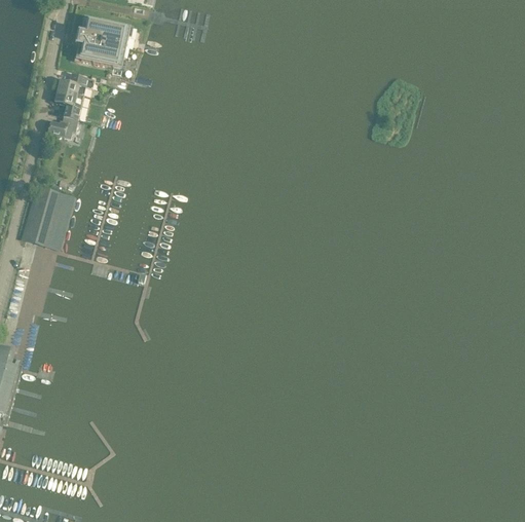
[(74,43),(75,43),(72,58),(80,60),(80,61),(121,69),(130,27),(129,26),(135,0),(83,0),(78,32),(77,31),(77,33),(75,42),(74,43)]
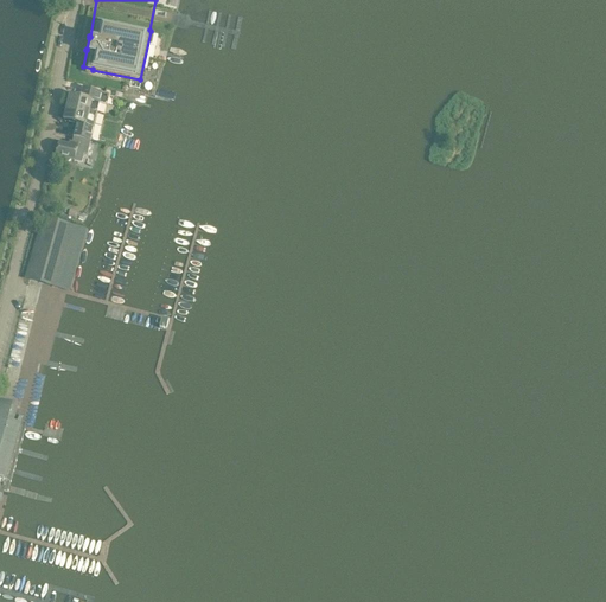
[(107,102),(109,93),(84,85),(83,91),(81,93),(80,96),(69,94),(67,103),(96,110),(99,101),(107,102)]
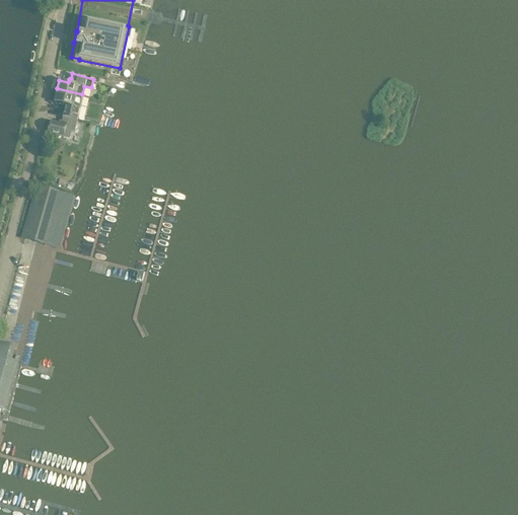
[(77,118),(82,94),(57,88),(54,100),(65,103),(63,115),(77,118)]
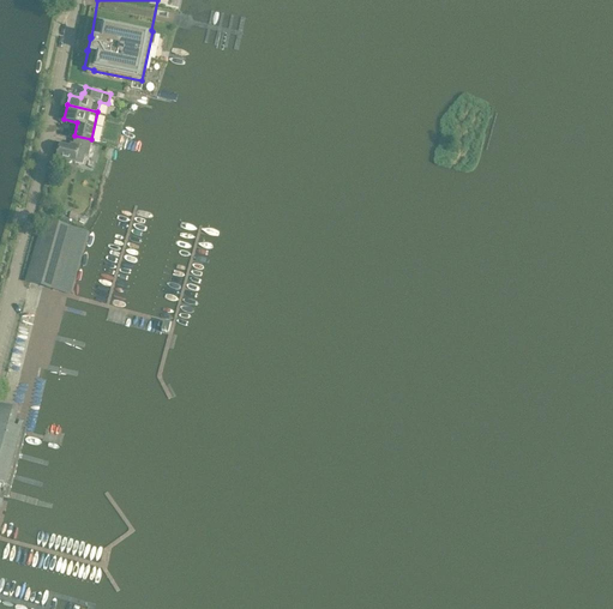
[(88,154),(91,139),(74,136),(72,142),(70,142),(68,144),(59,142),(55,155),(64,157),(66,160),(68,161),(71,158),(82,162),(84,152),(88,154)]
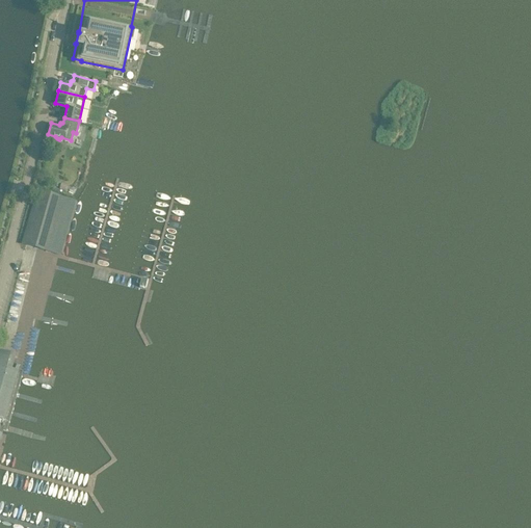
[(37,188),(23,241),(48,248),(63,195),(61,194),(37,188)]
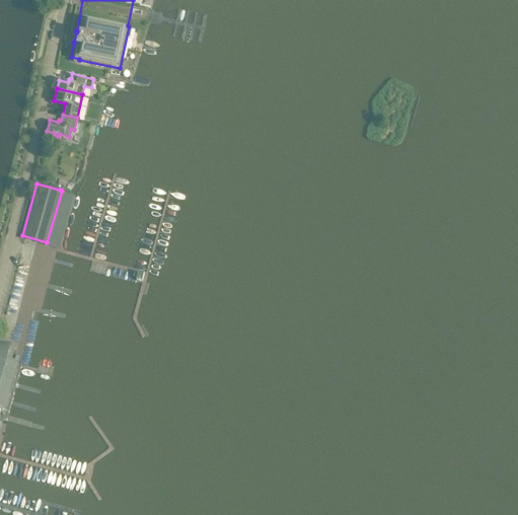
[(0,407),(1,407),(13,362),(10,361),(13,345),(0,341),(0,407)]
